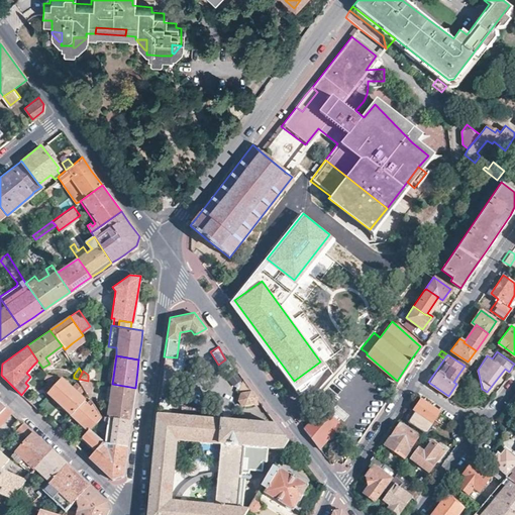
[(432,375),(427,372),(422,378),(428,382),(432,375)]
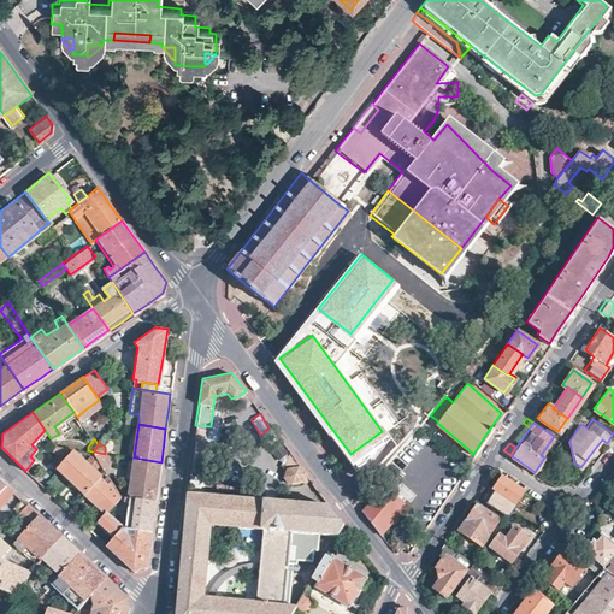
[(72,449),(74,449),(53,444),(52,450),(65,458),(72,449)]
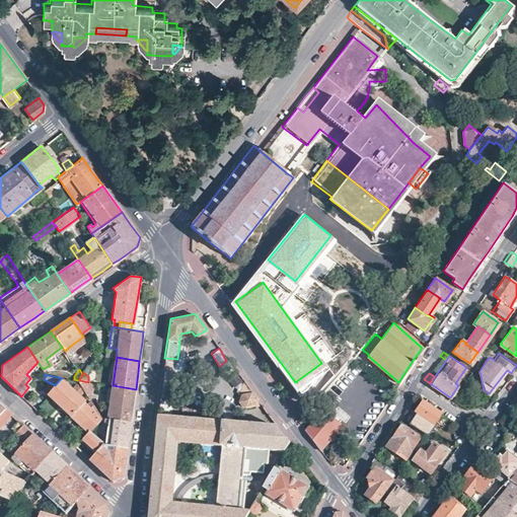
[(55,385),(47,393),(70,416),(81,402),(84,400),(78,394),(74,391),(78,386),(74,383),(71,387),(61,379),(55,385)]
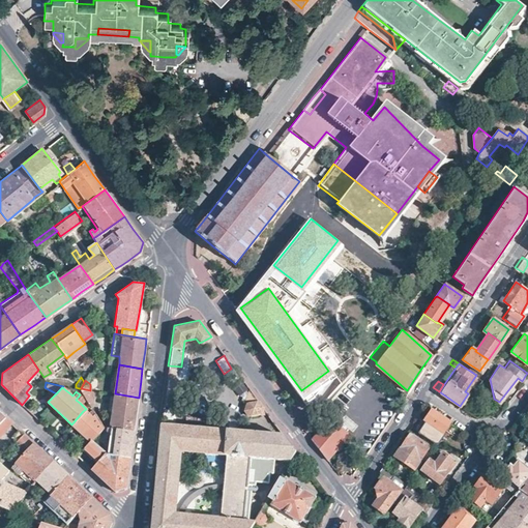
[(83,391),(81,388),(79,388),(76,391),(80,394),(76,400),(80,403),(86,397),(83,391)]
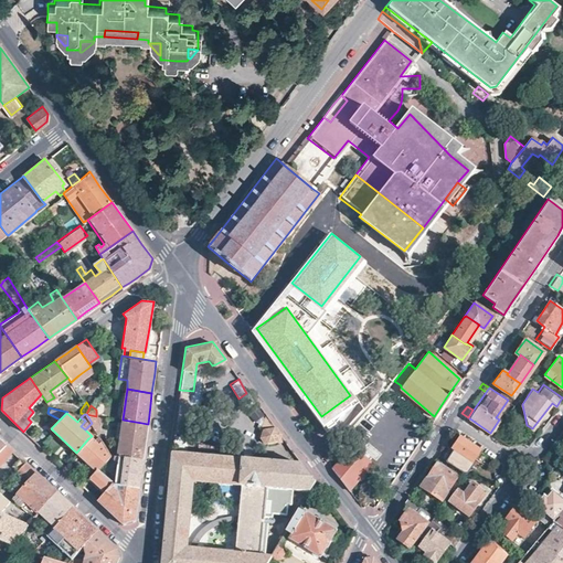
[(97,432),(99,416),(96,416),(86,414),(88,417),(92,423),(95,428),(97,432)]
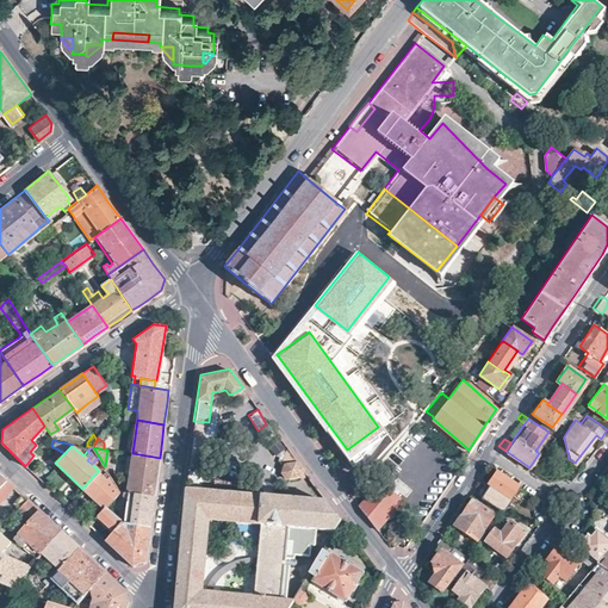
[(132,453),(126,491),(154,495),(157,473),(160,458),(132,453)]
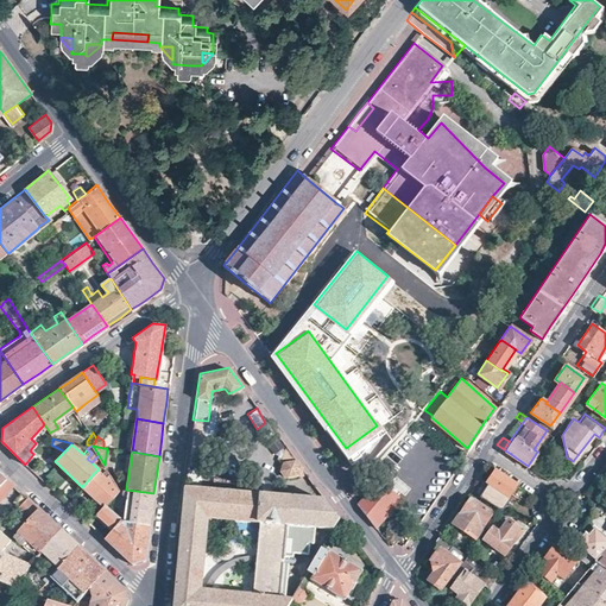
[(307,474),(297,461),(284,464),(281,472),(284,478),(307,474)]
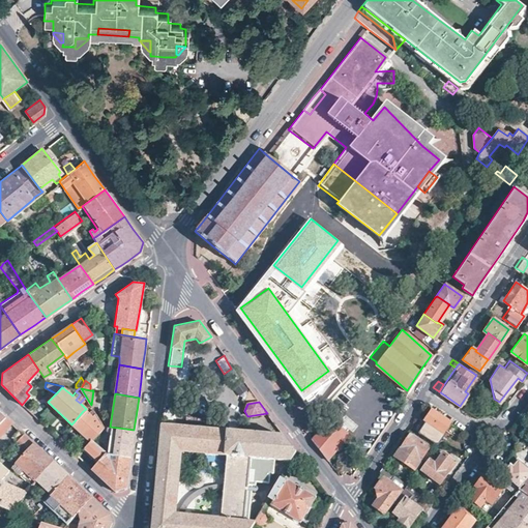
[(449,419),(431,407),(422,418),(426,420),(418,431),(434,441),(449,419)]
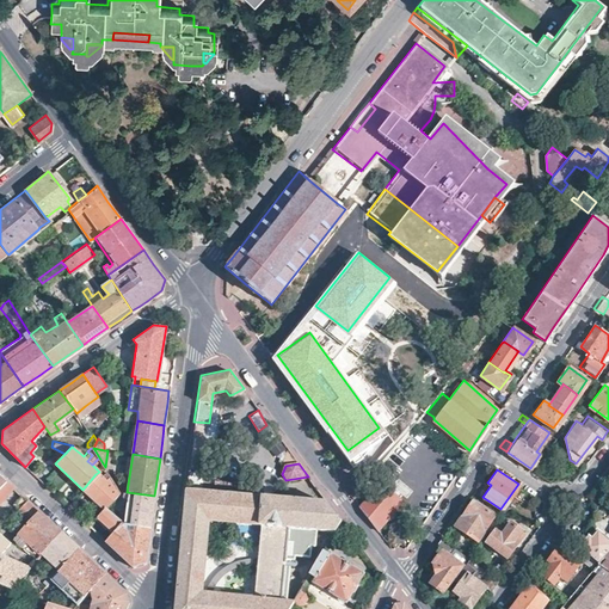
[(96,474),(82,490),(103,509),(120,492),(108,472),(102,477),(98,473),(96,474)]
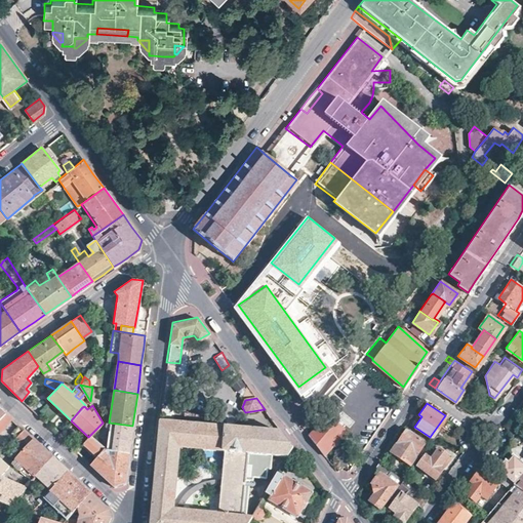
[(0,427),(10,416),(8,414),(5,411),(0,416),(0,427)]
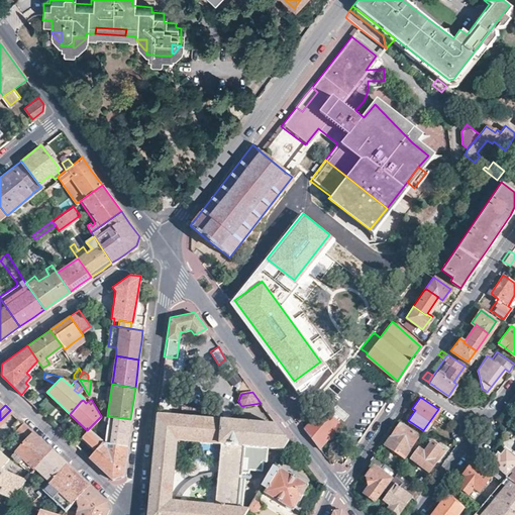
[(321,406),(303,427),(318,446),(339,422),(321,406)]
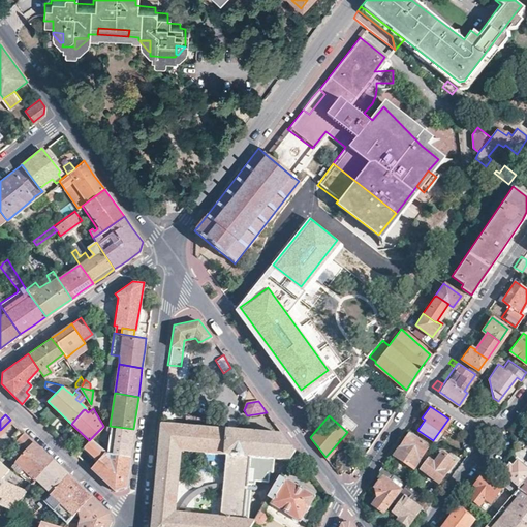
[(159,423),(150,526),(248,526),(253,520),(242,519),(246,481),(270,483),(273,458),(287,460),(295,450),(284,435),(159,423)]
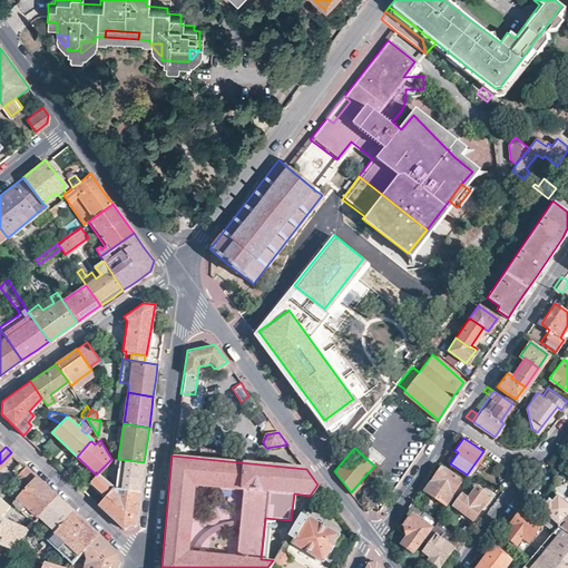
[(118,459),(114,459),(113,462),(118,463),(115,488),(139,491),(142,477),(144,462),(118,459)]
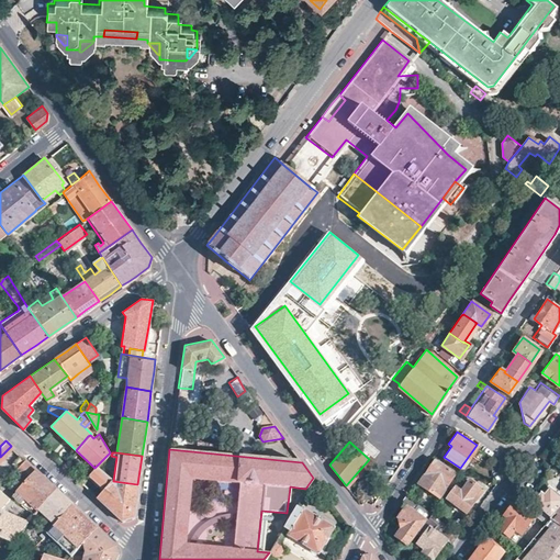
[(0,536),(10,540),(55,488),(42,476),(25,460),(19,454),(11,462),(18,469),(17,470),(23,478),(21,480),(23,482),(12,495),(30,512),(23,519),(0,508),(0,507),(9,497),(0,490),(0,536)]
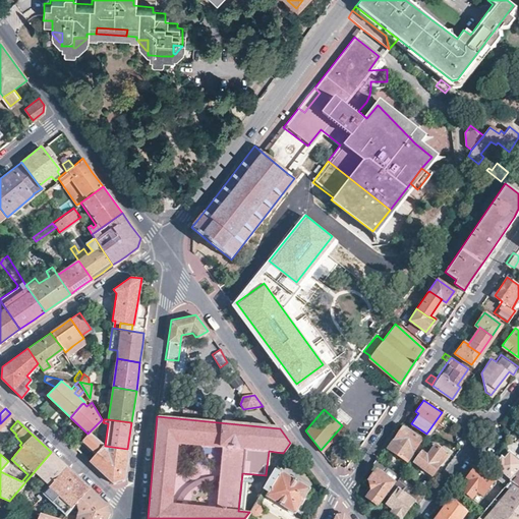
[(398,438),(391,449),(406,459),(420,439),(402,425),(395,436),(398,438)]
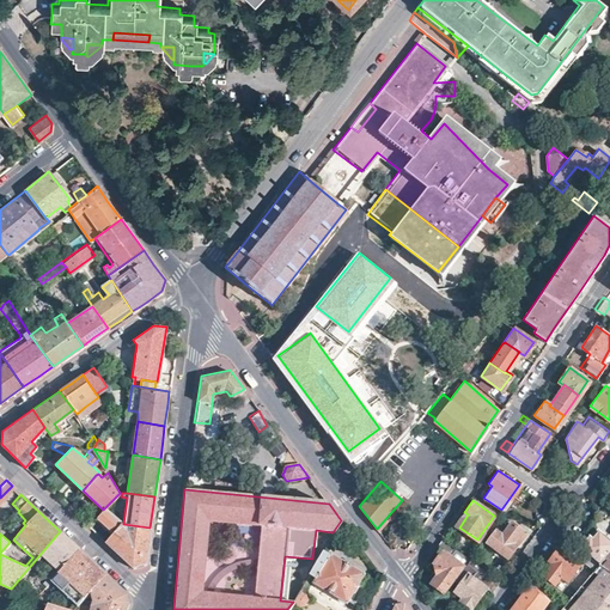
[(111,532),(104,541),(116,553),(132,566),(145,562),(148,543),(150,528),(123,524),(104,508),(95,518),(111,532)]
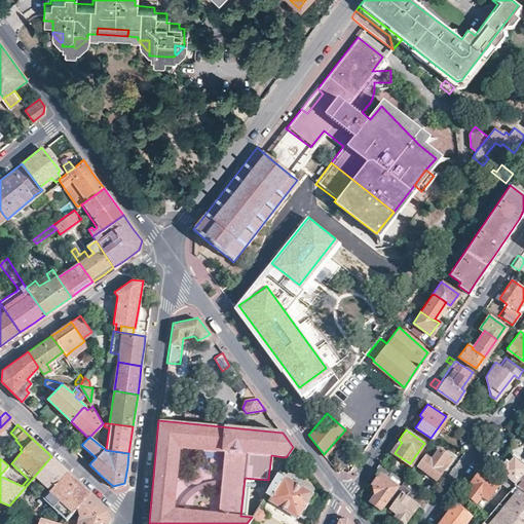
[(432,446),(418,464),(436,478),(443,468),(440,464),(448,454),(439,447),(437,450),(432,446)]
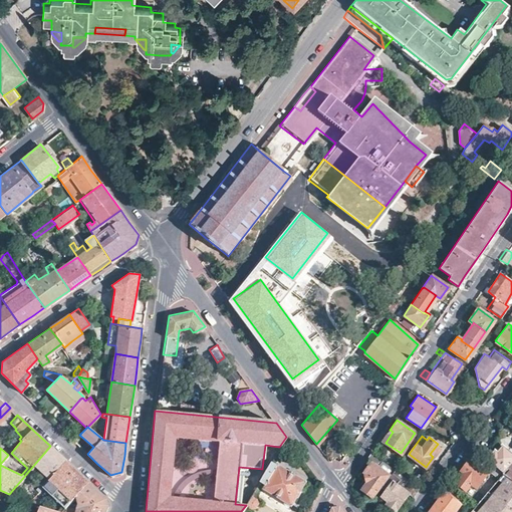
[(502,471),(502,472),(511,460),(511,452),(502,444),(497,451),(494,449),(486,458),(493,463),(502,471)]
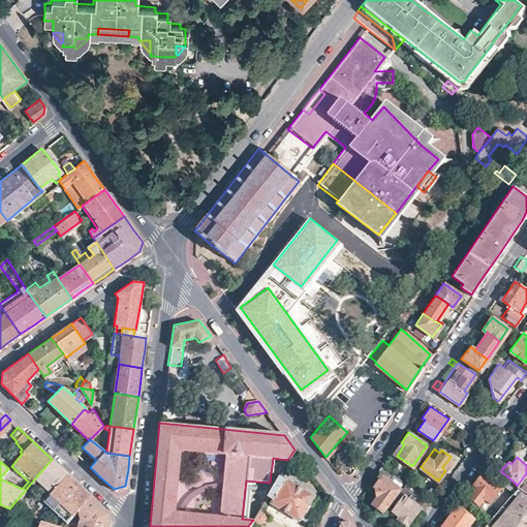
[(57,465),(52,459),(35,477),(47,489),(44,491),(47,493),(44,495),(45,497),(67,474),(57,465)]
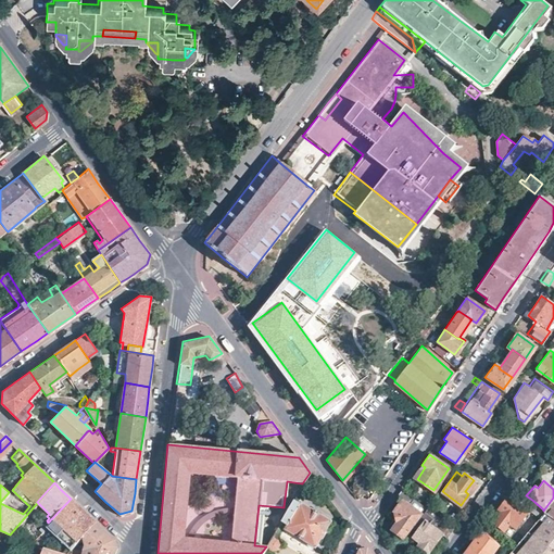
[(425,505),(401,488),(395,495),(401,500),(393,510),(395,512),(398,520),(391,528),(403,536),(425,505)]
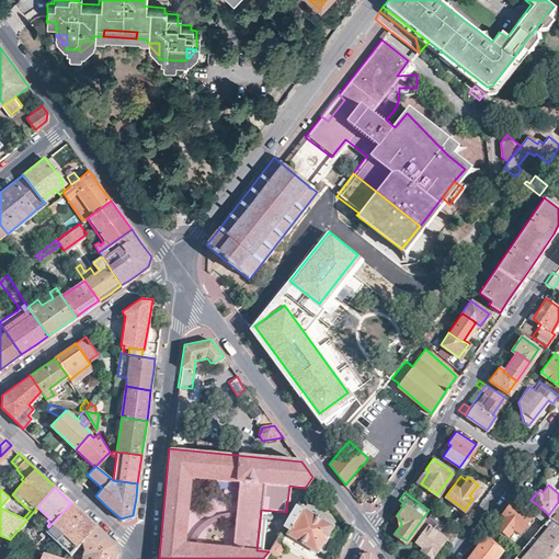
[(506,514),(497,525),(506,533),(513,526),(517,531),(529,517),(512,501),(503,511),(506,514)]
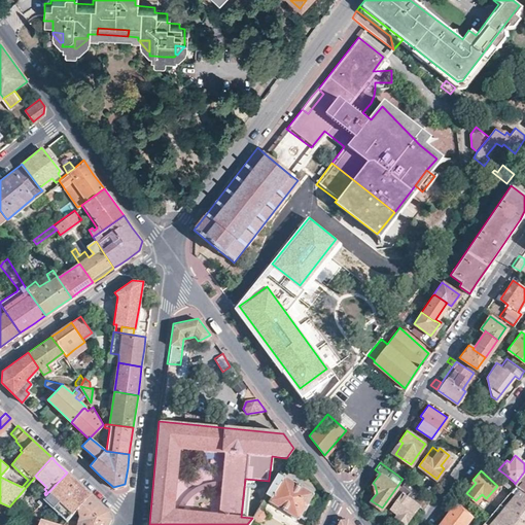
[(524,491),(524,471),(515,484),(520,487),(524,491)]
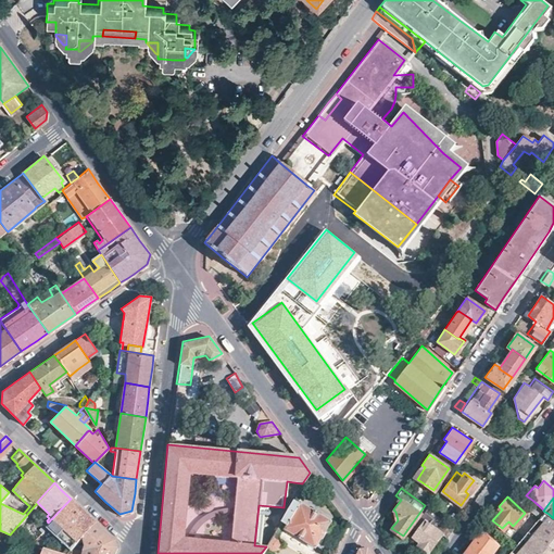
[(60,553),(63,553),(64,553),(80,536),(95,520),(80,507),(71,499),(45,527),(66,546),(60,553)]
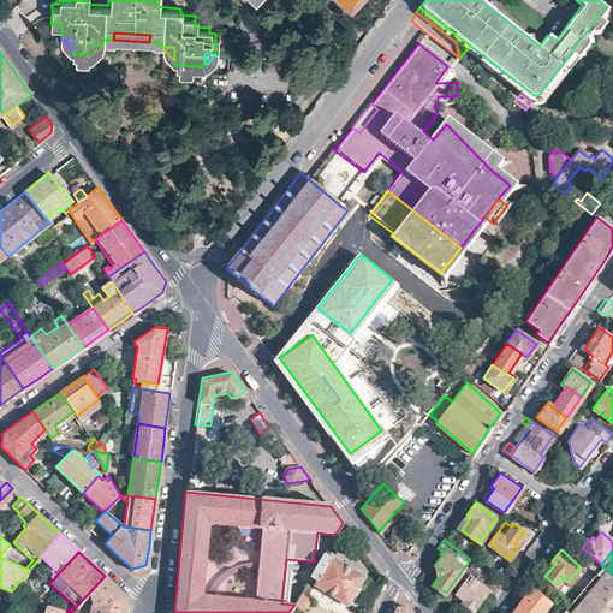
[(341,612),(364,576),(325,552),(301,593),(334,612),(341,612)]
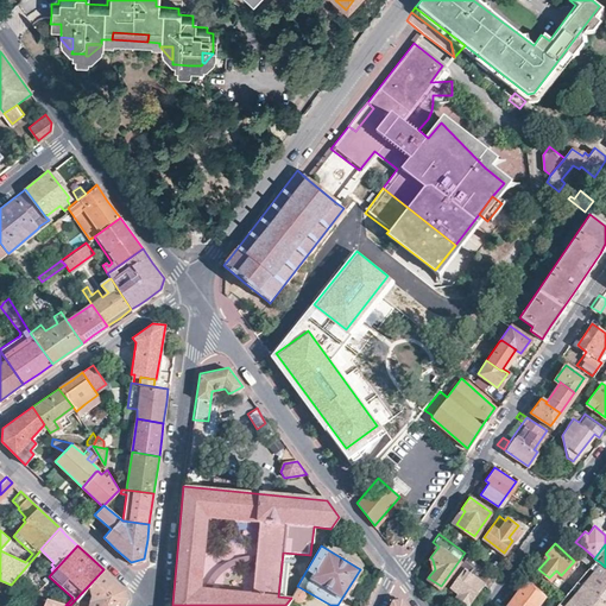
[(578,555),(588,565),(594,559),(594,557),(584,548),(578,555)]
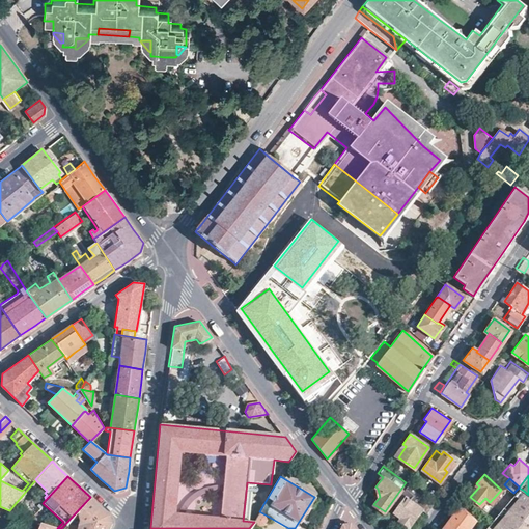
[(432,502),(408,483),(400,493),(405,496),(394,510),(400,517),(398,520),(409,528),(422,509),(424,511),(428,505),(432,502)]
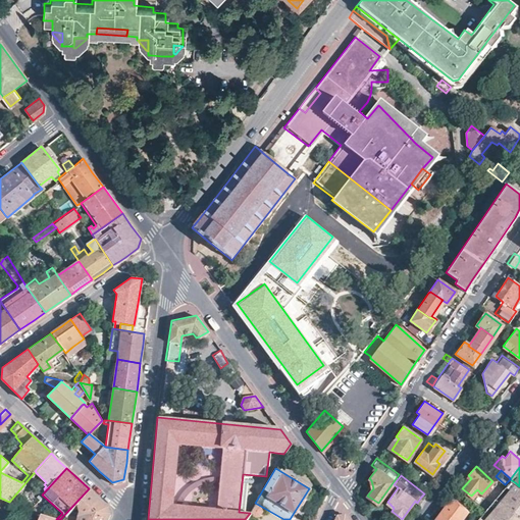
[(498,503),(519,519),(519,486),(515,482),(503,497),(498,503)]
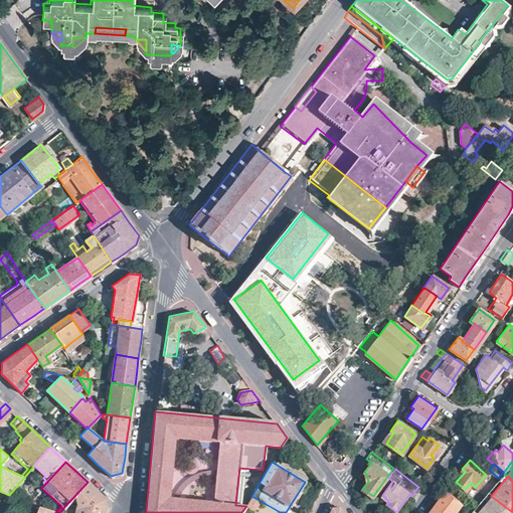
[(459,493),(445,481),(440,488),(445,492),(430,512),(453,512),(460,504),(454,499),(459,493)]
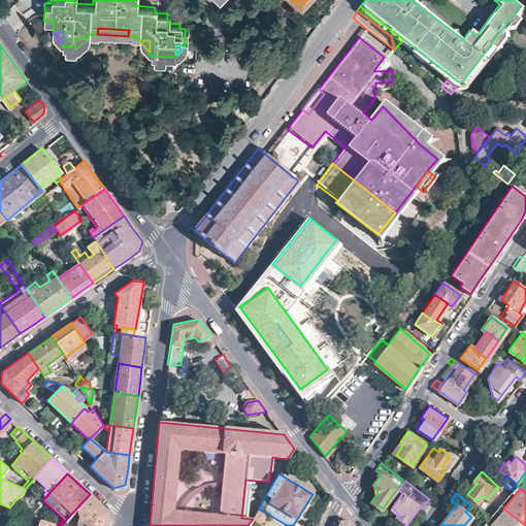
[(99,503),(90,494),(76,508),(84,511),(83,519),(78,525),(106,525),(110,519),(108,513),(99,503)]
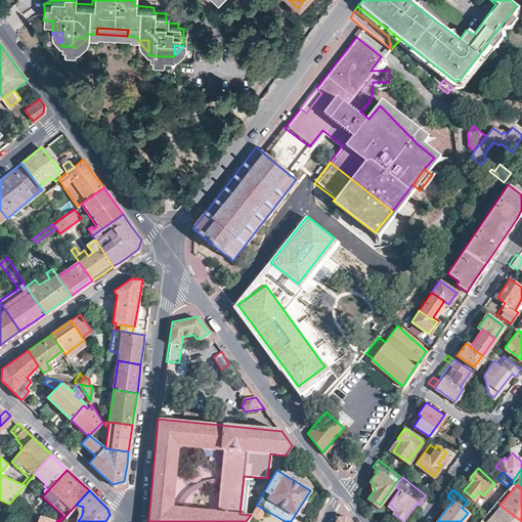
[(478,520),(480,521),(521,521),(499,505),(494,502),(486,511),(482,516),(478,520)]
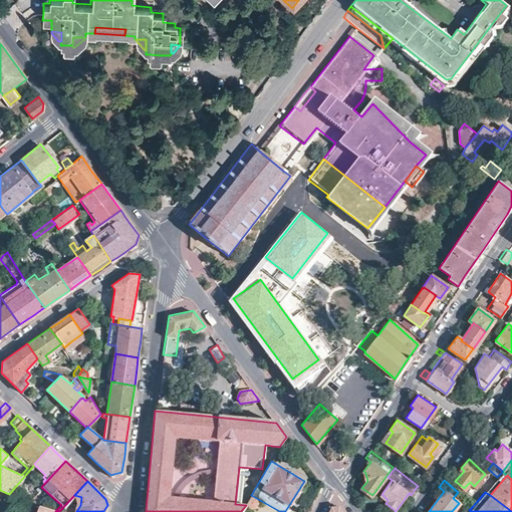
[(36,493),(27,502),(39,507),(41,507),(44,500),(36,493)]
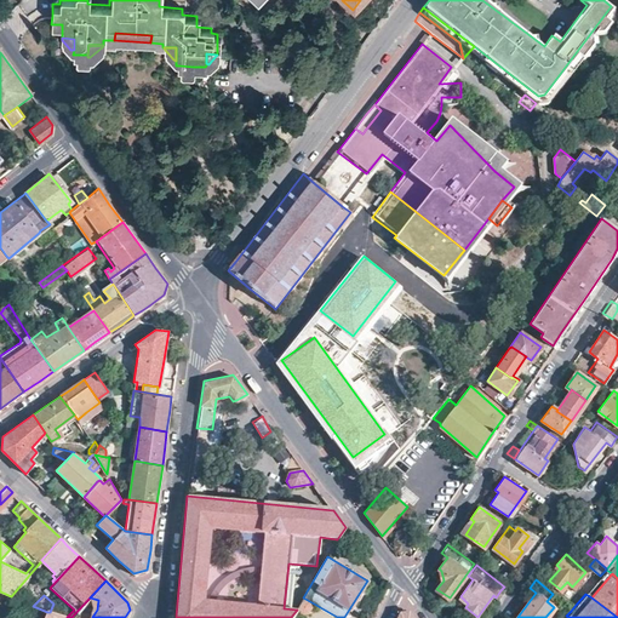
[(297,610),(302,612),(308,612),(310,606),(308,601),(303,599),(297,610)]
